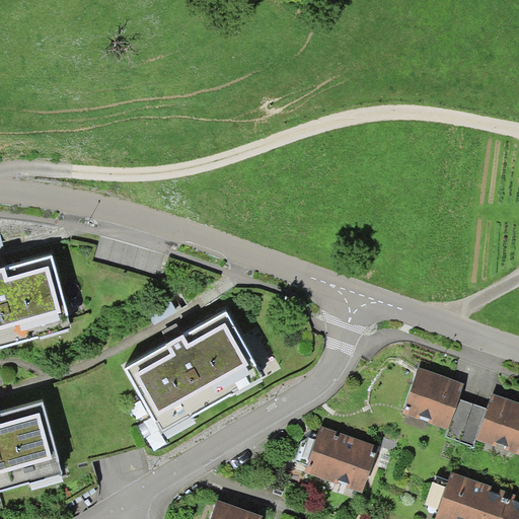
[(0,348),(72,327),(52,255),(5,269),(5,267),(0,268),(0,348)]
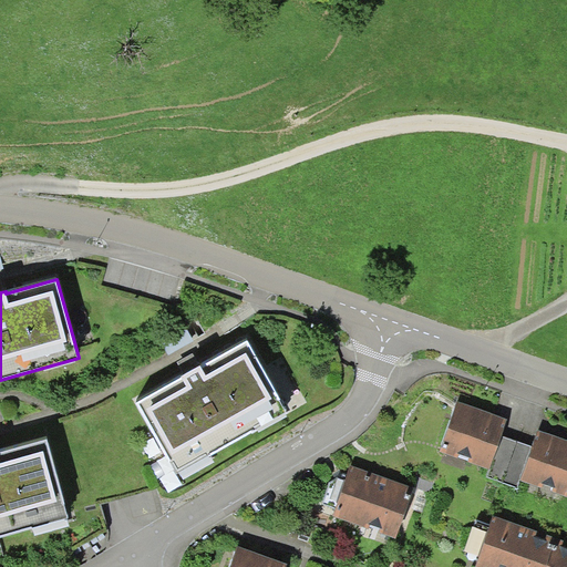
[(183,377),(135,403),(169,461),(171,461),(177,472),(285,411),(279,400),(281,399),(247,339),(202,366),(200,364),(182,374),(183,377)]
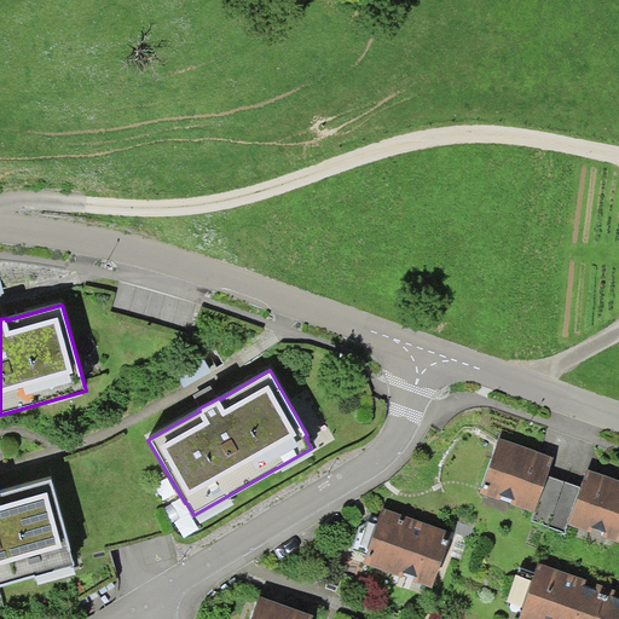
[(554,457),(499,439),(480,493),(534,513),(547,475),(554,457)]
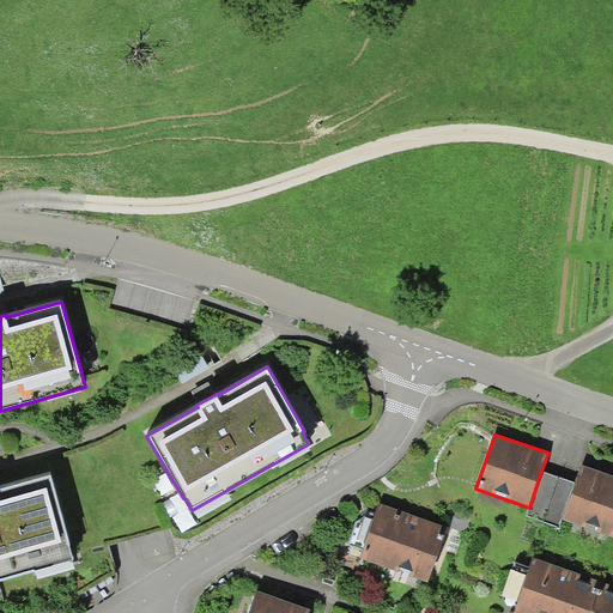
[(612,475),(582,466),(576,483),(563,519),(612,536),(612,475)]
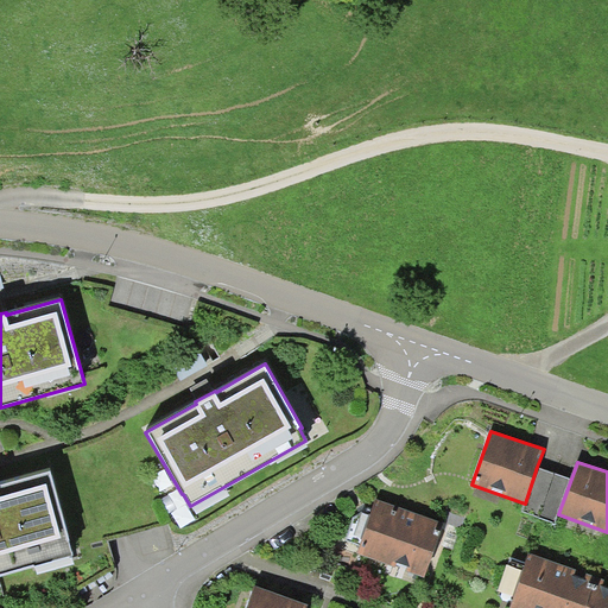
[(571,479),(537,467),(525,504),(523,512),(556,523),(558,514),(571,479)]
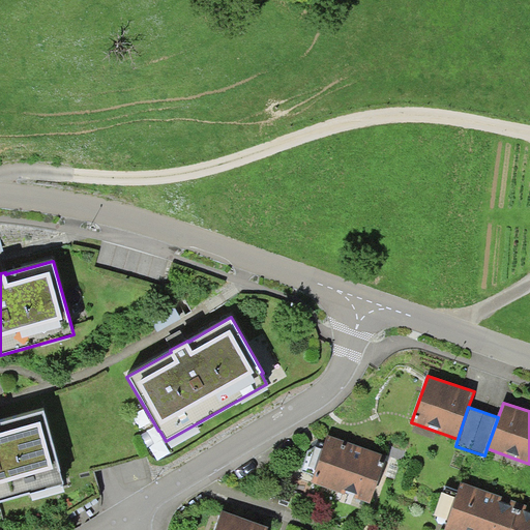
[(0,500),(64,482),(43,408),(0,420),(0,500)]
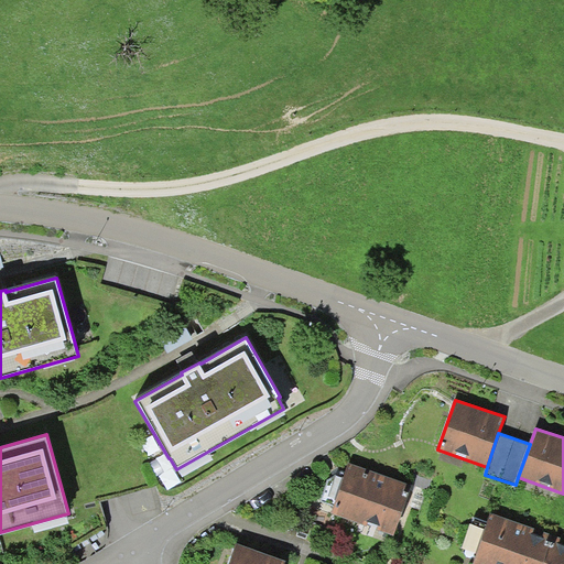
[(332,512),(393,534),(412,485),(349,463),(332,512)]
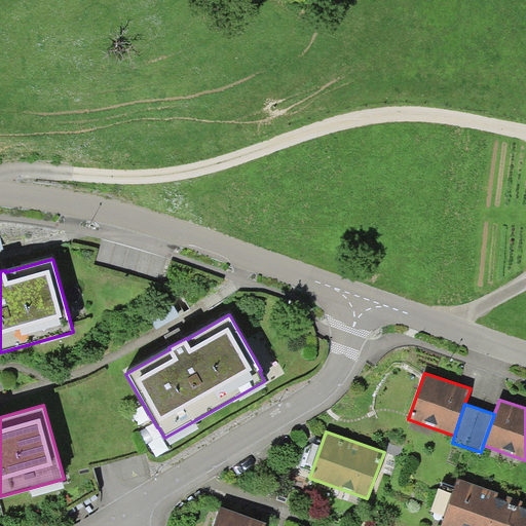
[(445,525),(505,525),(516,498),(457,478),(441,525),(445,525)]
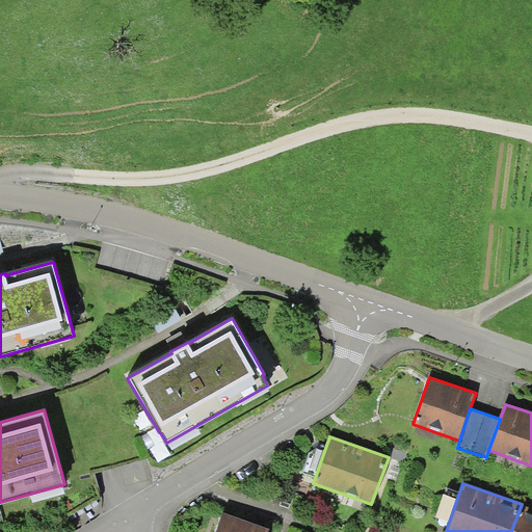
[(531,531),(531,507),(522,504),(511,531),(531,531)]
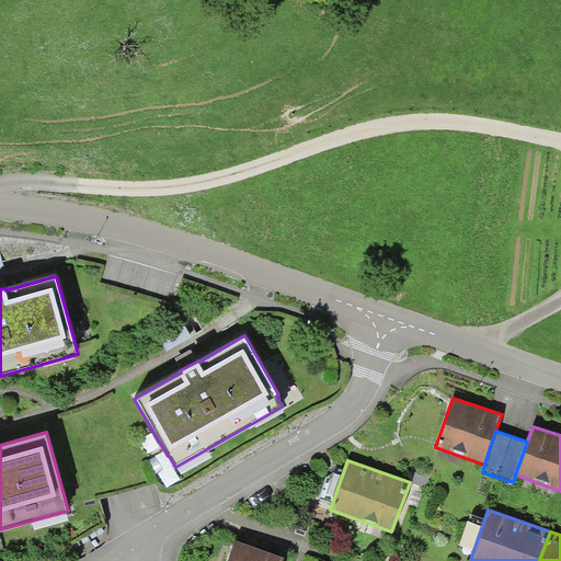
[(282,560),(284,557),(235,539),(227,560),(282,560)]
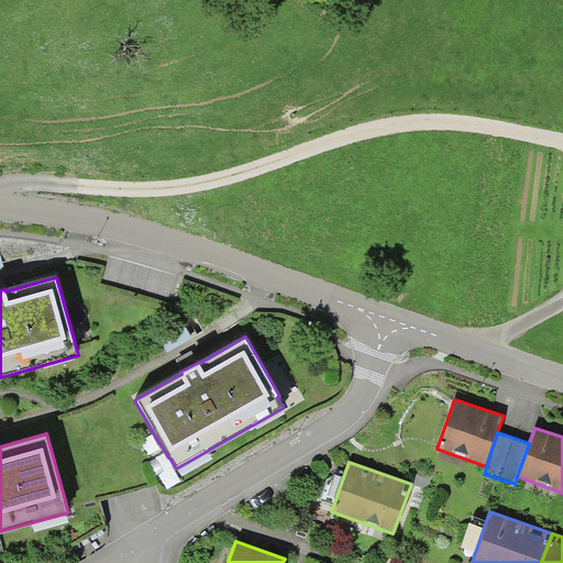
All buildings are outlined.
